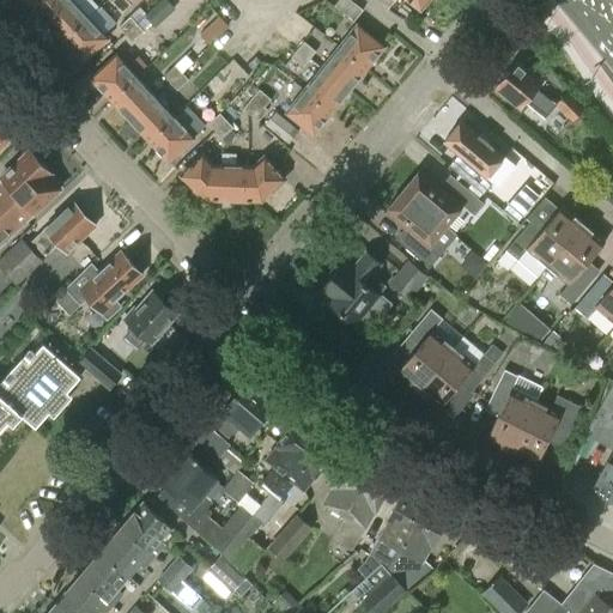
[(25,0),(44,19),(65,0),(25,0)]
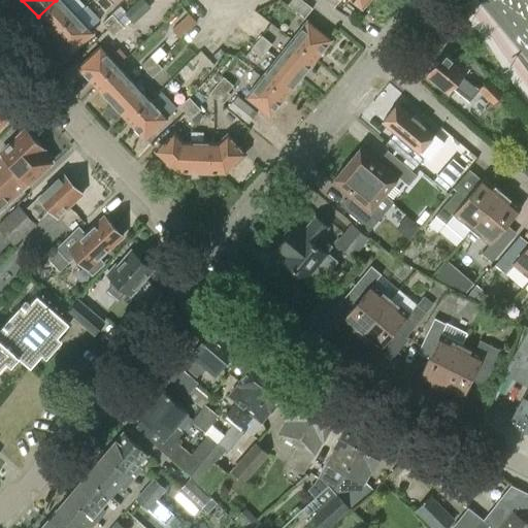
[(76,14),(63,0),(56,0),(38,17),(55,34),(76,14)]
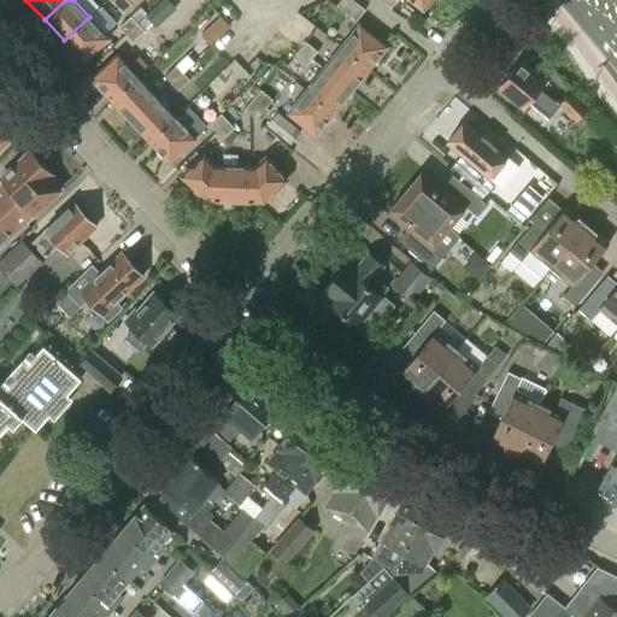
[(165,0),(160,0),(145,17),(157,29),(176,10),(165,0)]
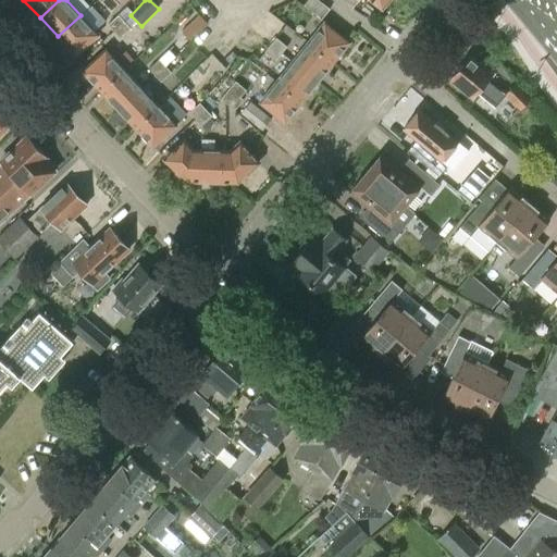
[(330,10),(317,0),(307,0),(304,5),(321,21),(330,10)]
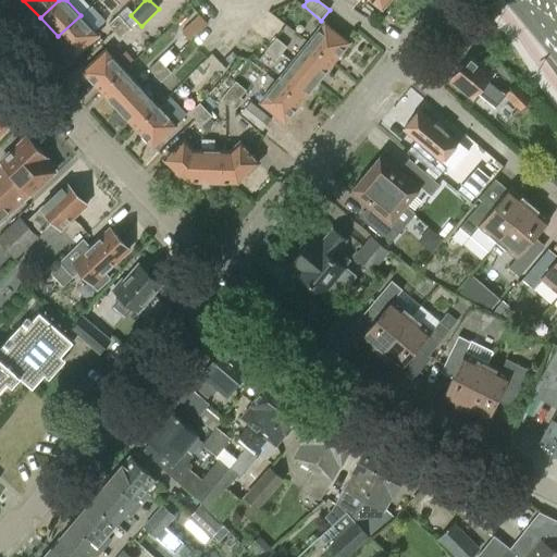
[(341,0),(353,9),(359,0),(341,0)]
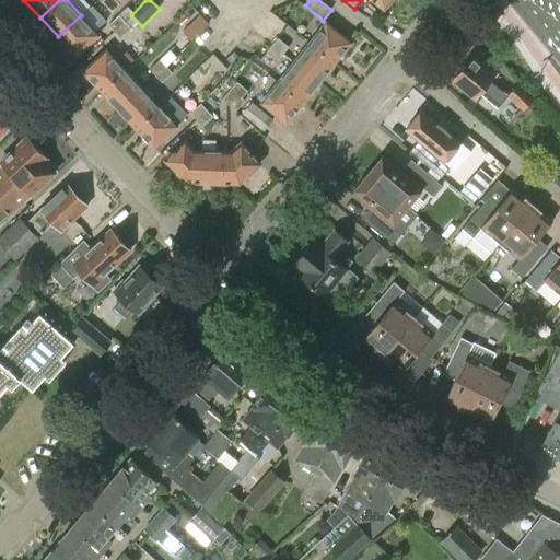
[(98,34),(81,15),(58,36),(76,56),(98,34)]
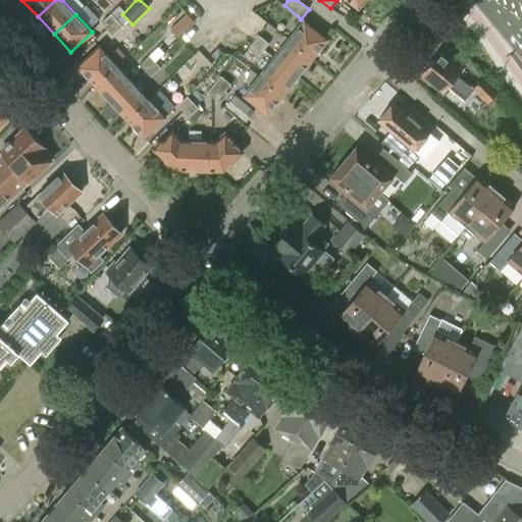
[(100,23),(106,30),(116,20),(110,14),(100,23)]
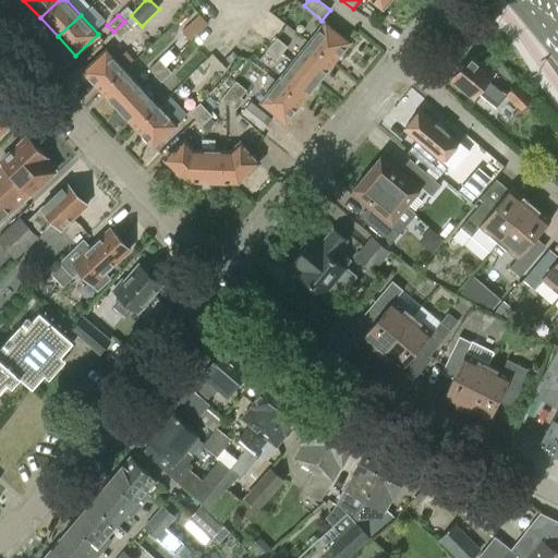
[(207,23),(199,15),(182,32),(190,40),(207,23)]
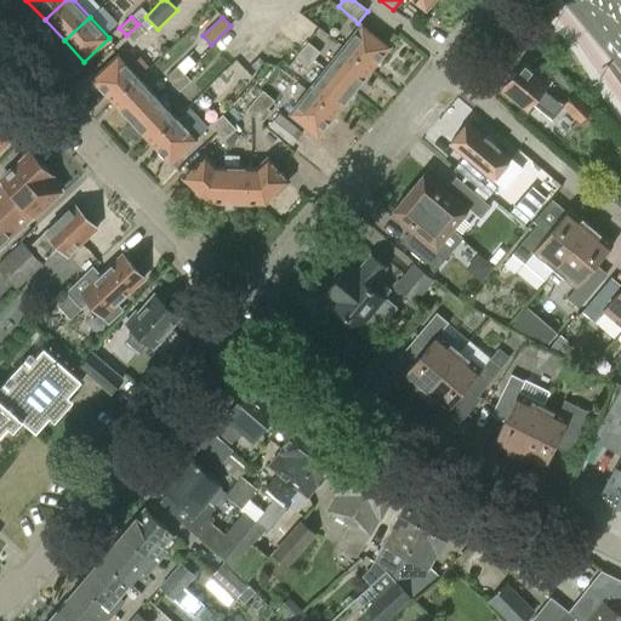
[(138,24),(126,35),(134,44),(146,33),(138,24)]
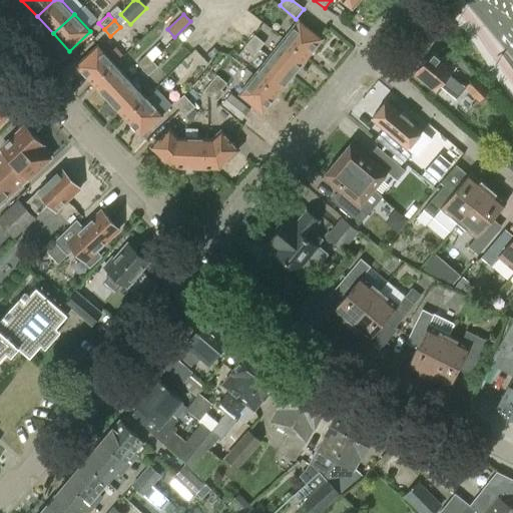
[(299,21),(285,40),(306,57),(321,39),(299,21)]
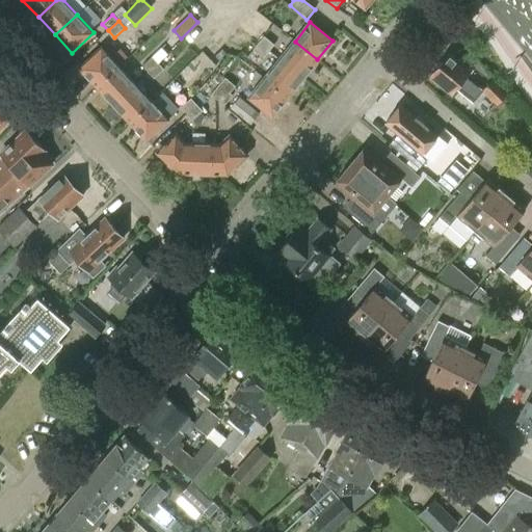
[(274,45),(263,36),(258,44),(269,52),(274,45)]
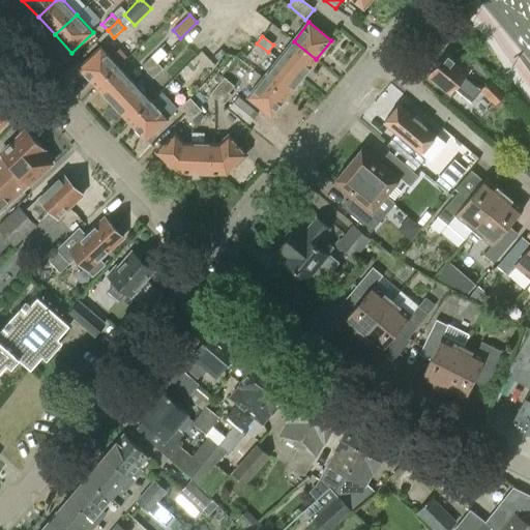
[(294,41),(278,60),(301,78),(316,59),(294,41)]
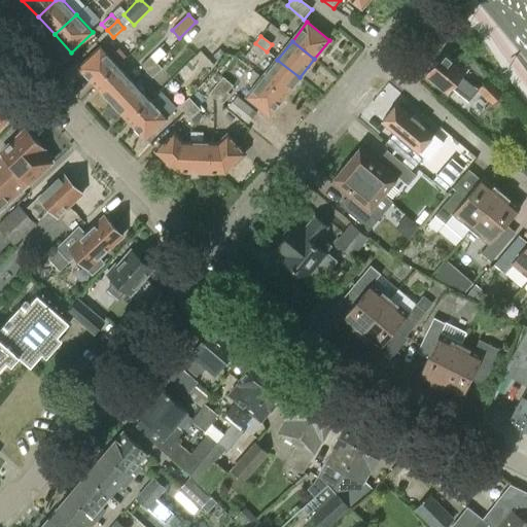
[(255,43),(250,49),(260,58),(267,51),(255,43)]
